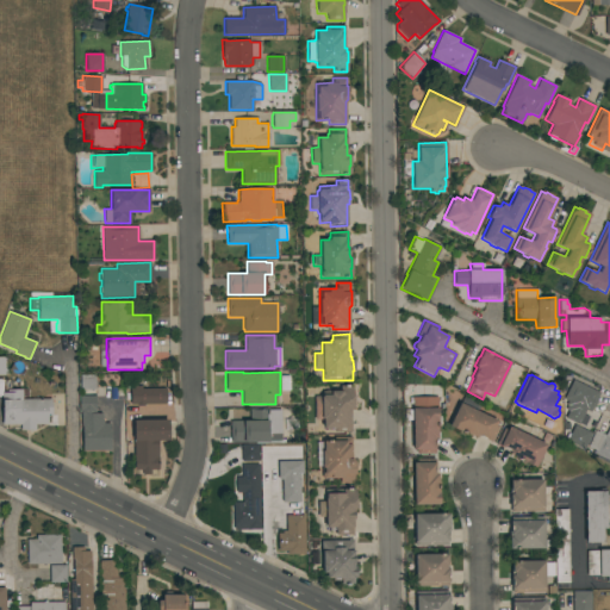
[(95,414),(101,414),(101,419),(103,419),(103,423),(110,423),(110,450),(81,450),(81,415),(79,415),(79,390),(80,390),(80,388),(78,388),(78,385),(79,385),(79,381),(80,381),(80,375),(94,375),(95,414)]
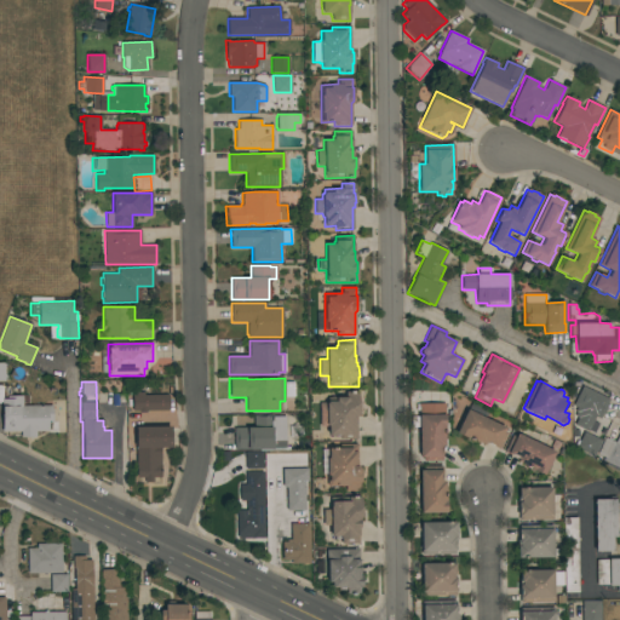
[(610,394),(607,399),(608,400),(603,409),(604,409),(602,414),(600,419),(598,418),(595,425),(577,415),(579,409),(572,406),(581,386),(583,386),(585,382),(610,394)]
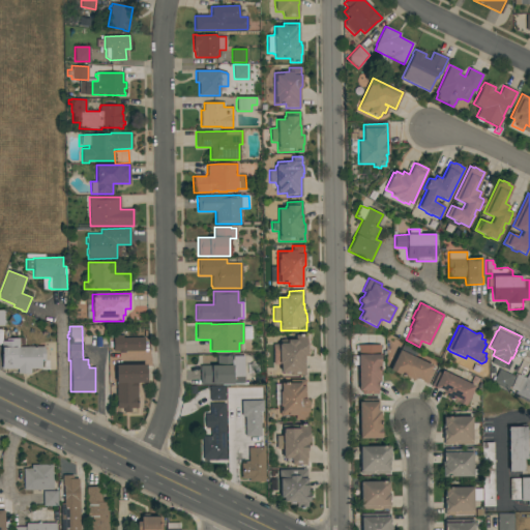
[(45,347),(45,361),(40,361),(40,369),(30,369),(30,374),(18,374),(18,369),(1,369),(1,341),(5,341),(5,339),(3,339),(3,330),(8,330),(9,339),(19,339),(19,337),(23,337),(23,344),(19,344),(19,347),(45,347)]
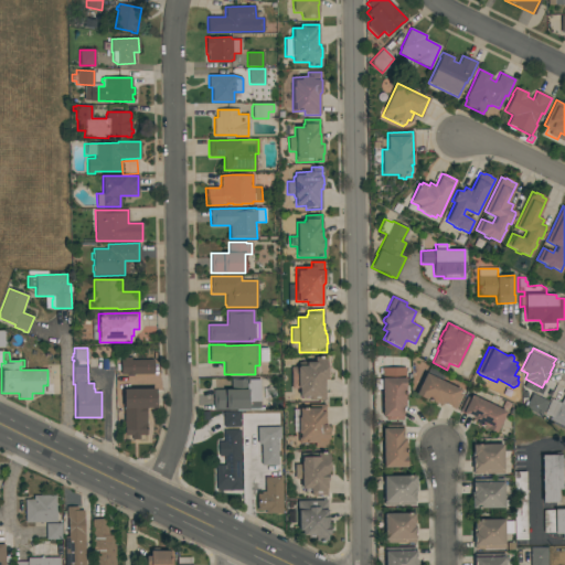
[(132,374),(132,375),(125,375),(125,374),(119,374),(119,360),(120,360),(120,358),(129,356),(129,360),(152,360),(152,374),(132,374)]
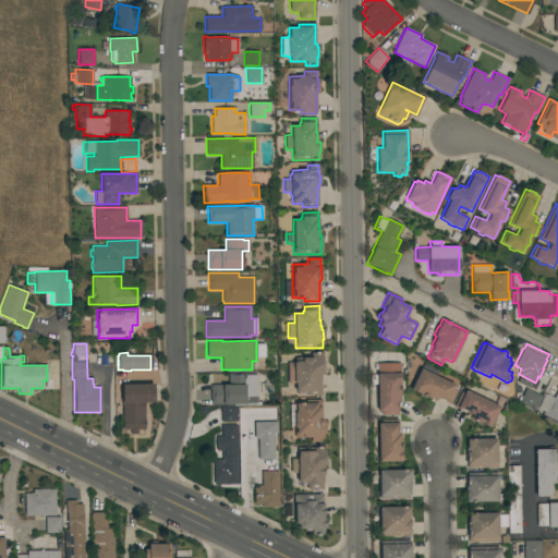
[(288,362),(294,362),(294,358),(311,358),(311,353),(322,352),(322,361),(323,361),(323,371),(322,371),(323,374),(320,374),(320,395),(305,395),(305,391),(295,391),(295,384),(288,384),(288,362)]
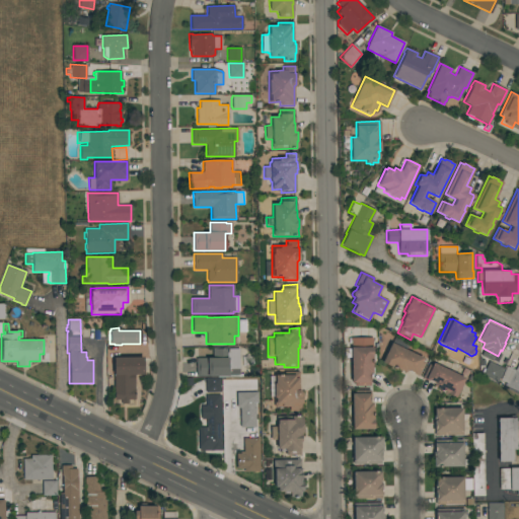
[(348,338),(372,338),(372,357),(371,357),(371,373),(369,373),(369,385),(354,386),(354,383),(351,383),(351,357),(344,358),(344,349),(348,349),(348,338)]
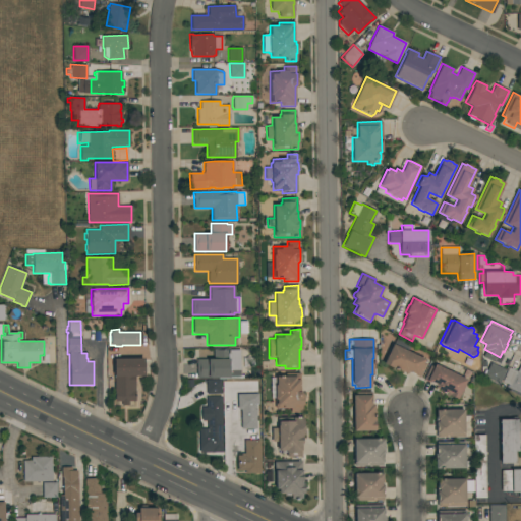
[(424,359),(423,362),(425,363),(419,378),(413,375),(414,374),(409,371),(408,372),(407,372),(406,374),(392,367),(392,368),(383,364),(392,344),(424,359)]
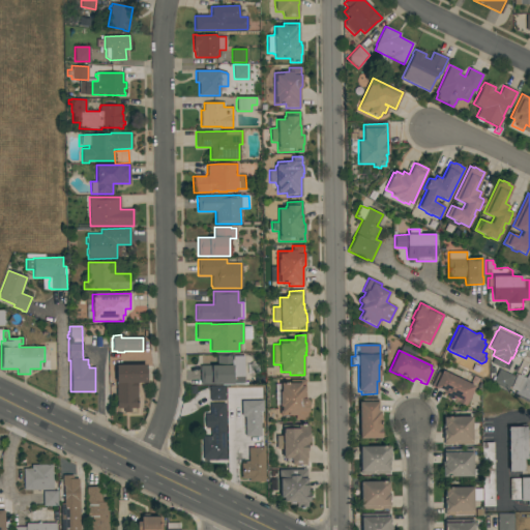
[(243,382),(243,384),(232,385),(232,384),(210,384),(200,384),(200,365),(216,365),(216,355),(232,355),(233,356),(243,356),(243,382)]
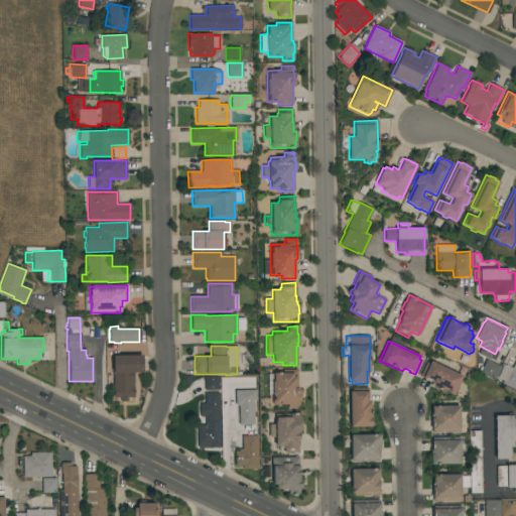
[(112,373),(112,355),(141,355),(142,372),(133,372),(134,397),(127,397),(127,401),(120,401),(120,397),(113,397),(113,373),(112,373)]
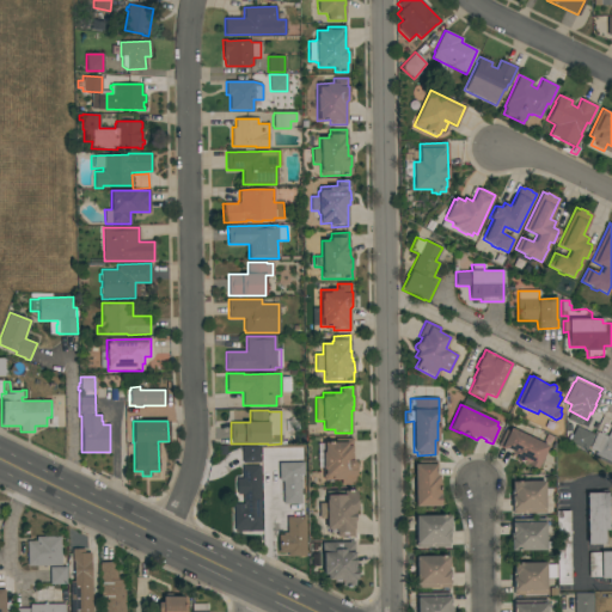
[(568,442),(586,451),(593,435),(576,427),(568,442)]
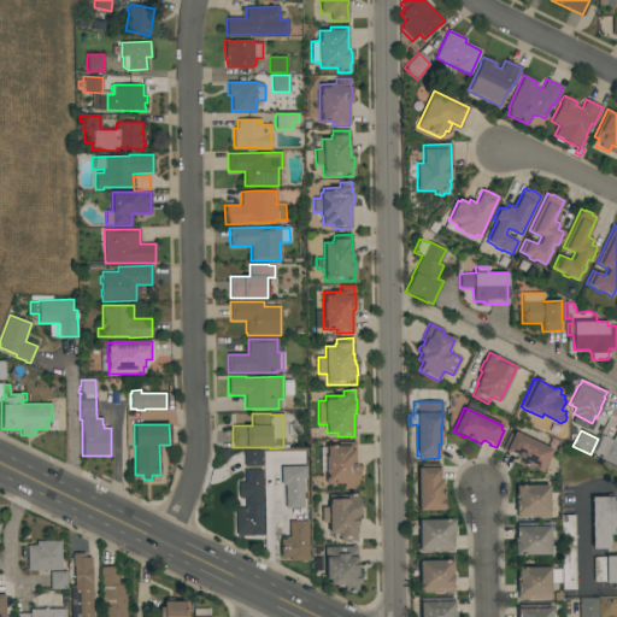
[(616,466),(599,458),(600,454),(594,452),(601,435),(611,440),(616,430),(616,466)]
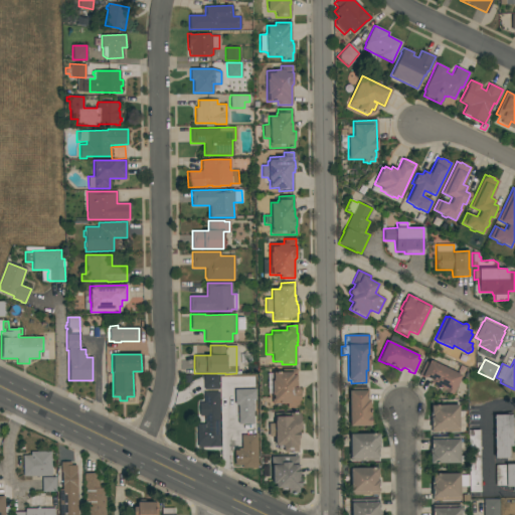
[(460,375),(451,394),(443,390),(443,389),(428,383),(430,381),(421,377),(421,376),(418,375),(424,361),(427,363),(428,360),(460,375)]
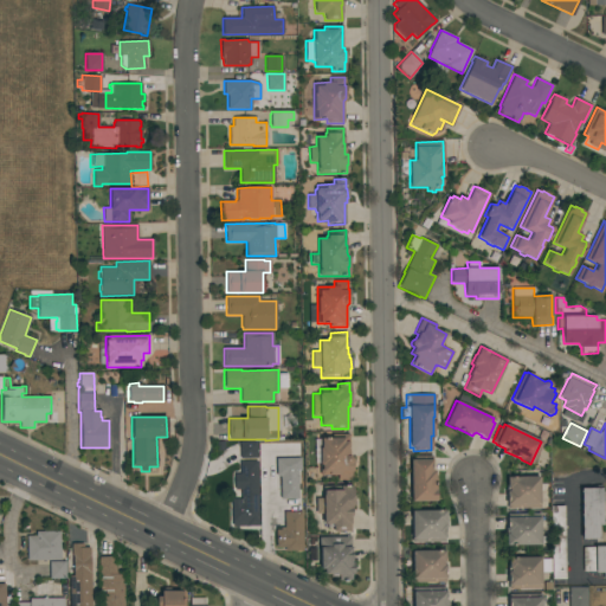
[(348,434),(349,456),(350,456),(350,457),(352,459),(352,479),(337,479),(337,475),(328,475),(320,475),(320,464),(320,438),(331,438),(331,434),(348,434)]
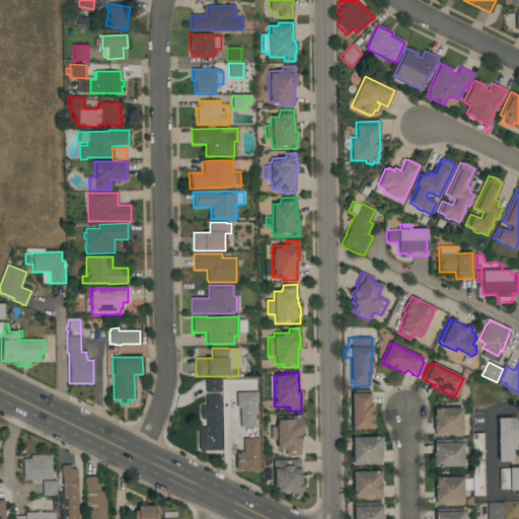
[(351,393),(354,393),(354,390),(370,390),(370,403),(372,403),(372,419),(373,419),(373,429),(352,429),(351,393)]
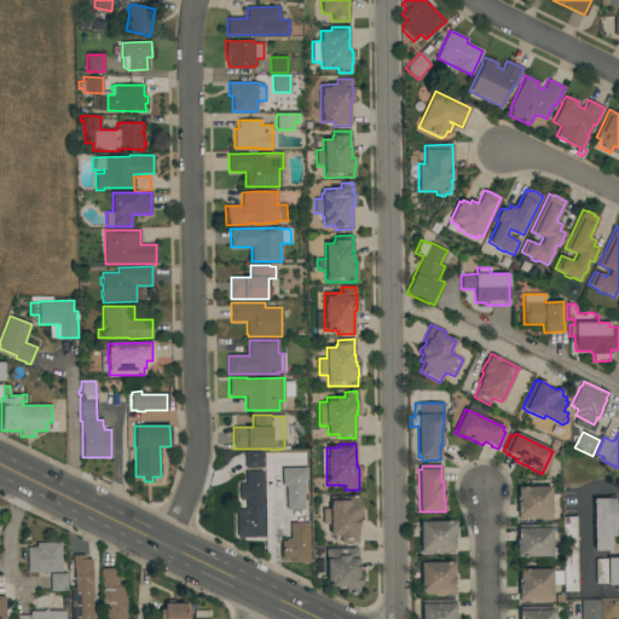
[(306,468),(306,480),(304,480),(304,486),(305,486),(305,490),(304,490),(304,509),(285,510),(285,486),(282,486),(281,468),(306,468)]
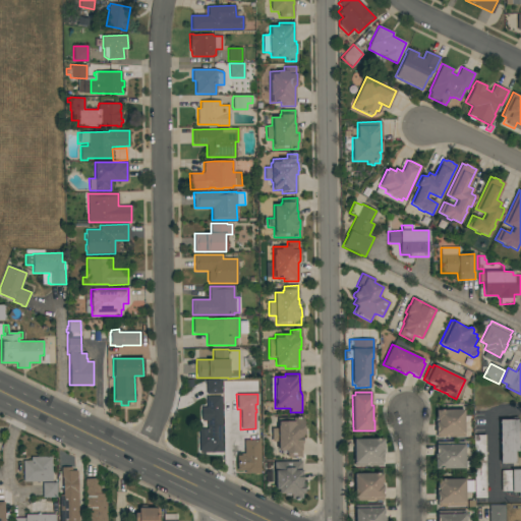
[(206,396),(221,396),(221,420),(206,420),(206,396)]
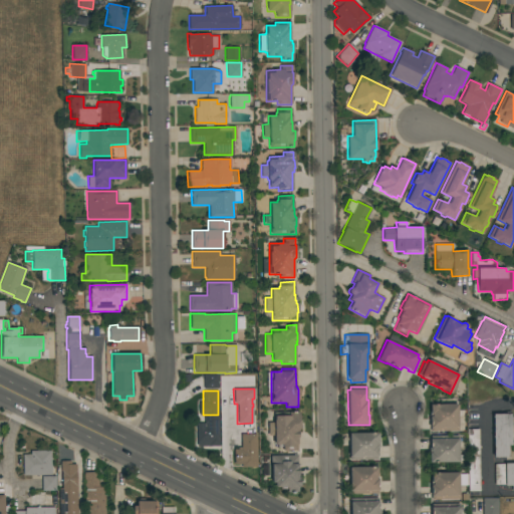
[(430,432),(430,429),(429,429),(429,417),(431,417),(431,415),(430,415),(429,406),(456,405),(457,427),(458,427),(458,431),(430,432)]
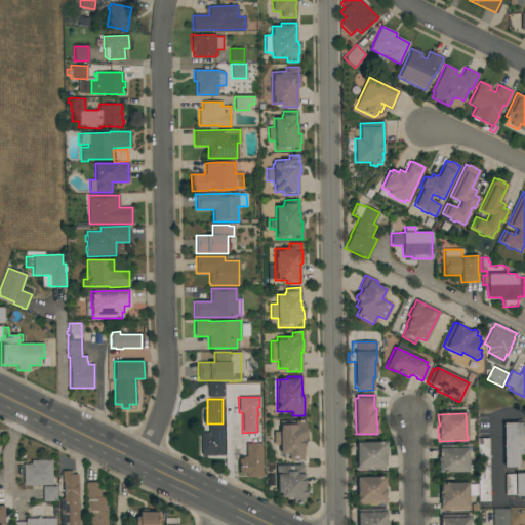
[(305,420),(305,422),(306,422),(306,438),(305,438),(305,445),(304,445),(304,447),(304,460),(288,460),(288,456),(283,456),(283,454),(280,454),(280,445),(273,445),(273,432),(279,432),(279,420),(305,420)]
